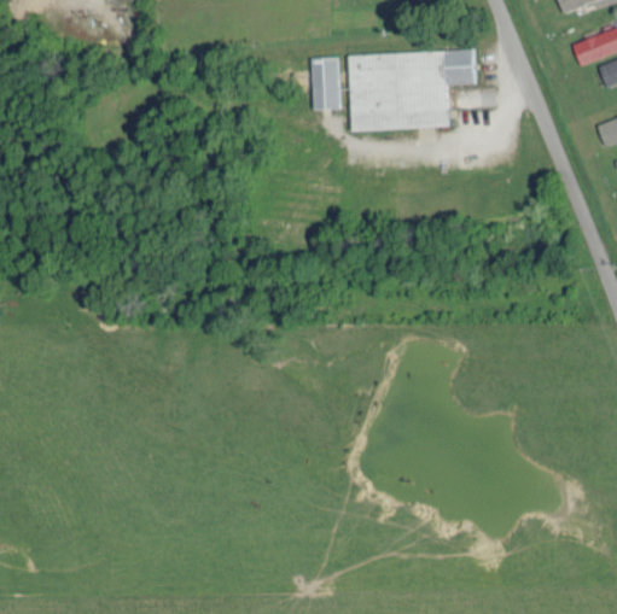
[(599,0),(557,0),(563,15),(599,0)]
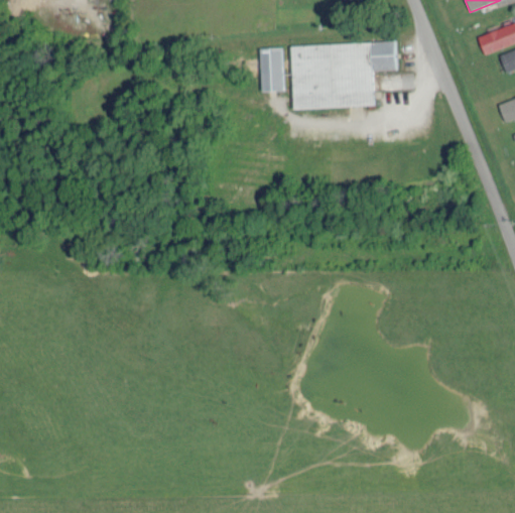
[(478,38),(485,55),(514,41),(514,23),(478,38)]
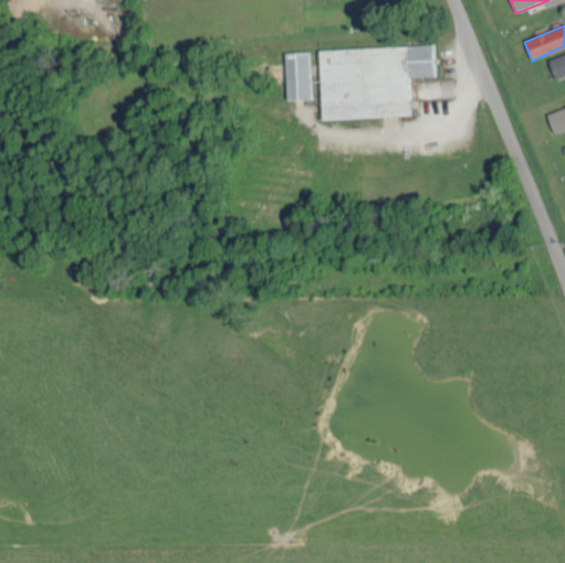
[(322,121),(410,117),(409,79),(433,77),(432,47),(318,51),(322,121)]
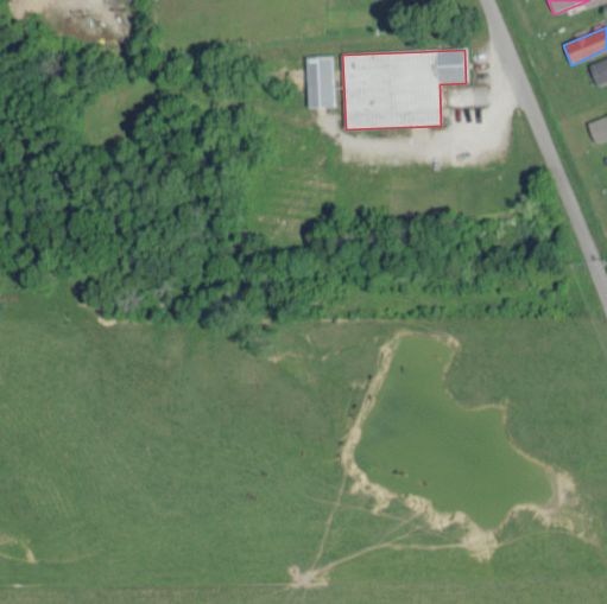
[(334,108),(333,57),(307,58),(308,108),(334,108)]
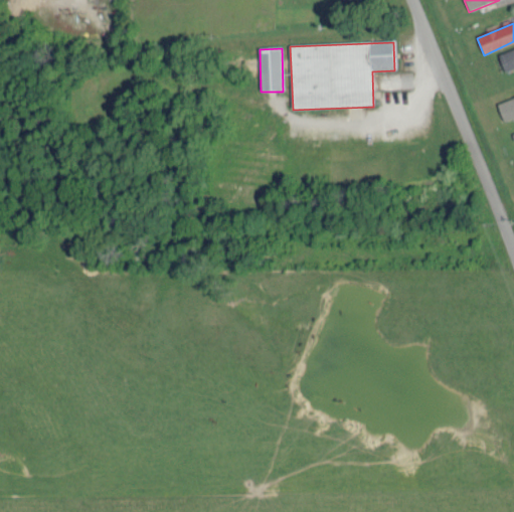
[(513,49),(499,55),(505,72),(513,68),(513,49)]
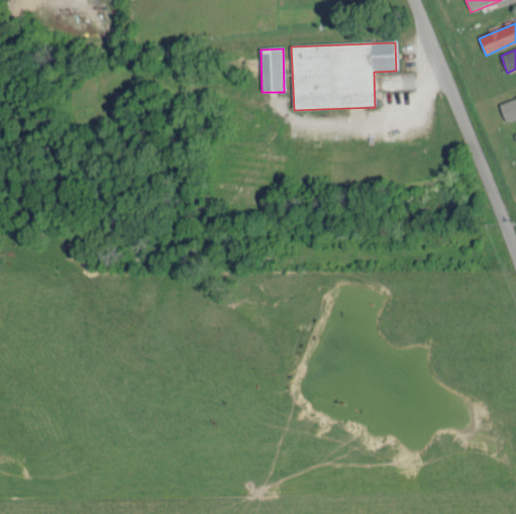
[(515,98),(499,105),(506,123),(515,118),(515,98)]
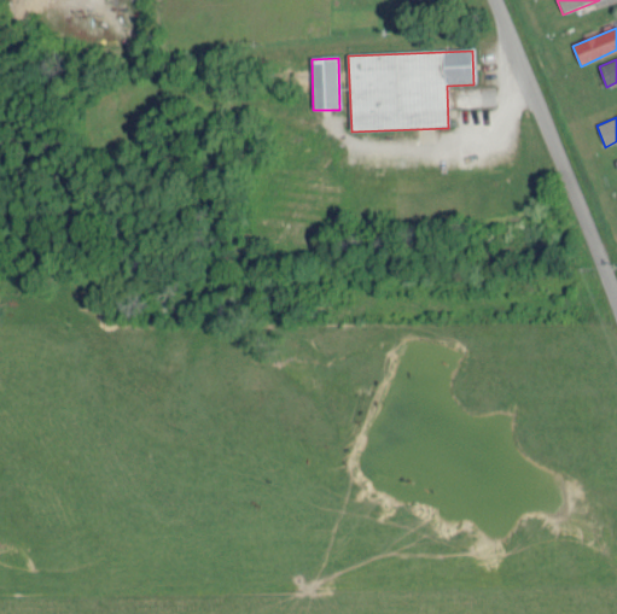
All buildings are outlined.
